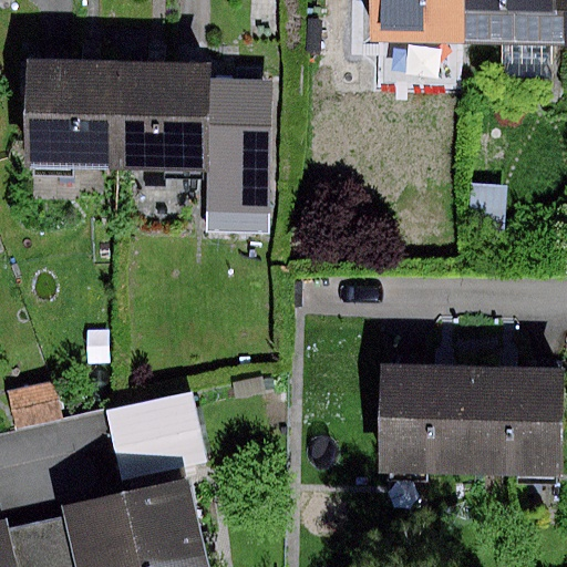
[(466,40),(465,0),(364,0),(364,39),(466,40)]
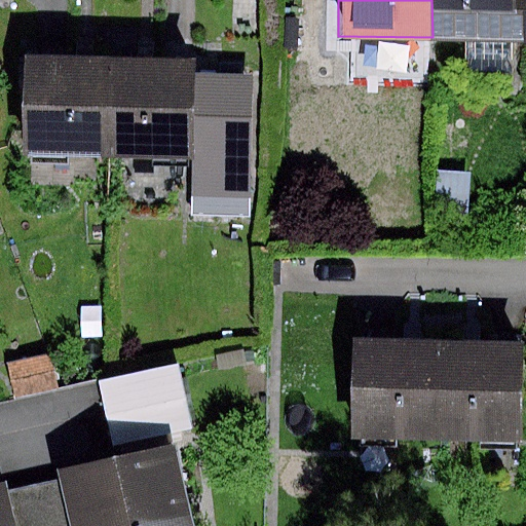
[(525,0),(431,0),(433,37),(470,36),(470,72),(510,72),(510,42),(525,42),(525,0)]
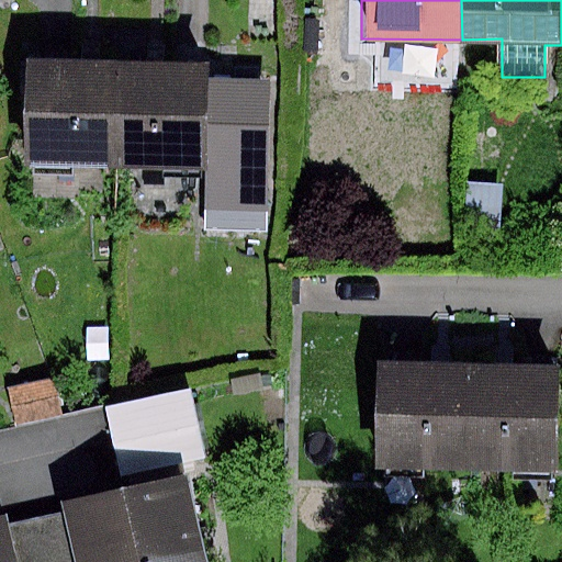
[(120,165),(123,66),(23,63),(20,161),(120,165)]
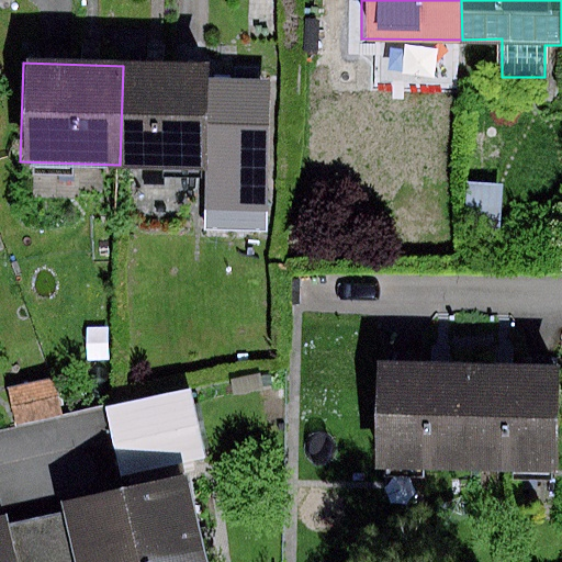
[(208,68),(123,66),(120,165),(208,167),(206,209),(266,211),(270,81),(208,79),(208,68)]
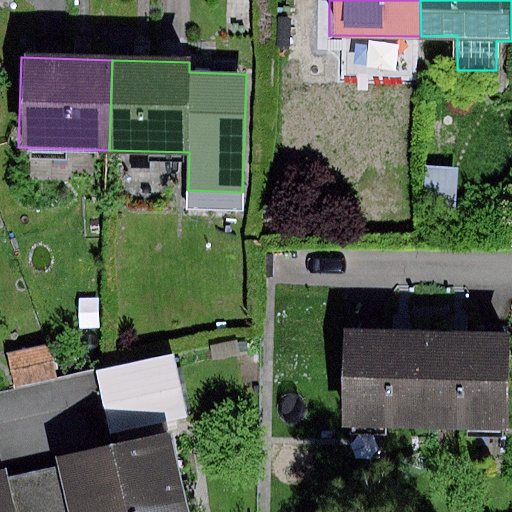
[(457,171),(426,170),(424,212),(455,213),(457,171)]
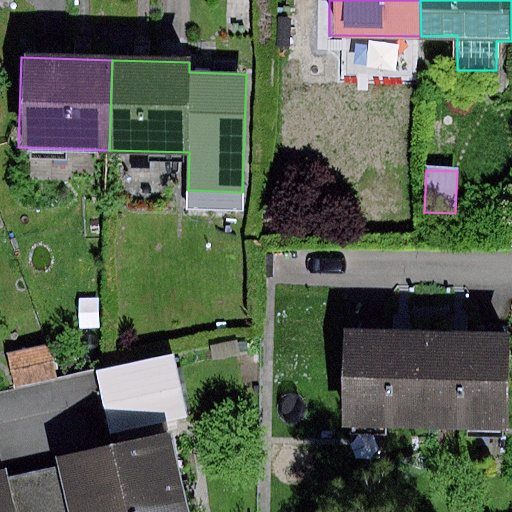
[(421,429),(424,332),(401,332),(342,330),(340,426),(421,429)]
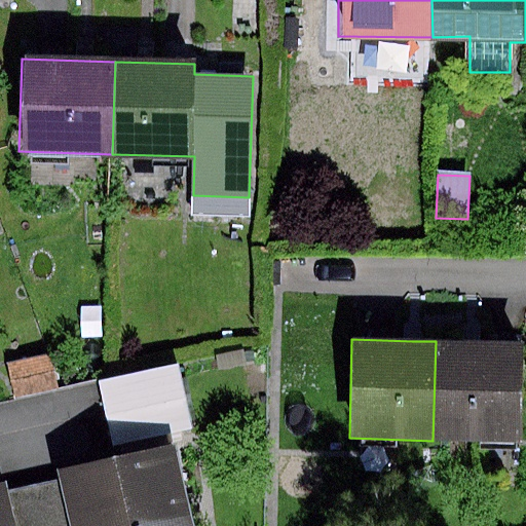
[(471,342),(436,341),(433,441),(516,442),(519,343),(471,342)]
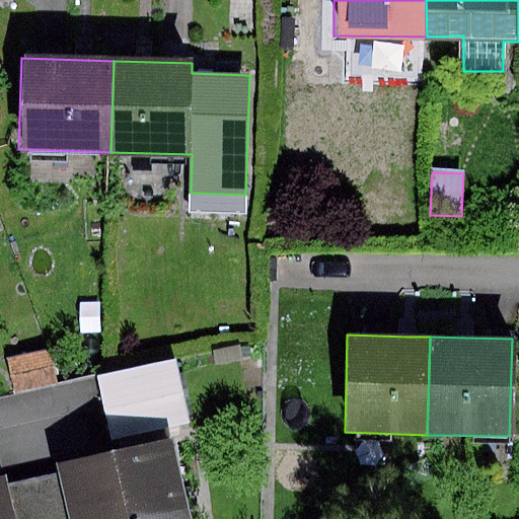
[(49,352),(9,358),(14,391),(54,385),(49,352)]
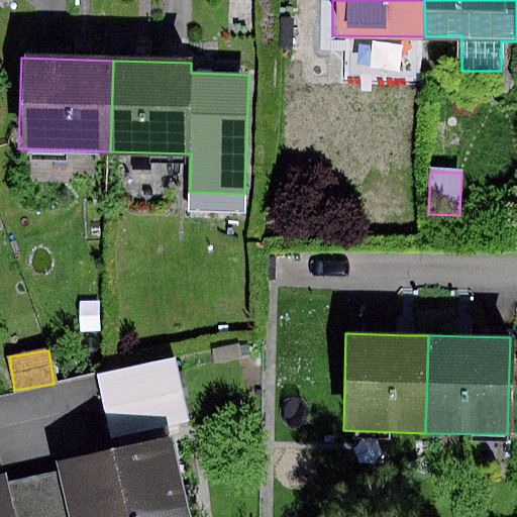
[(174,365),(97,379),(109,439),(186,424),(174,365)]
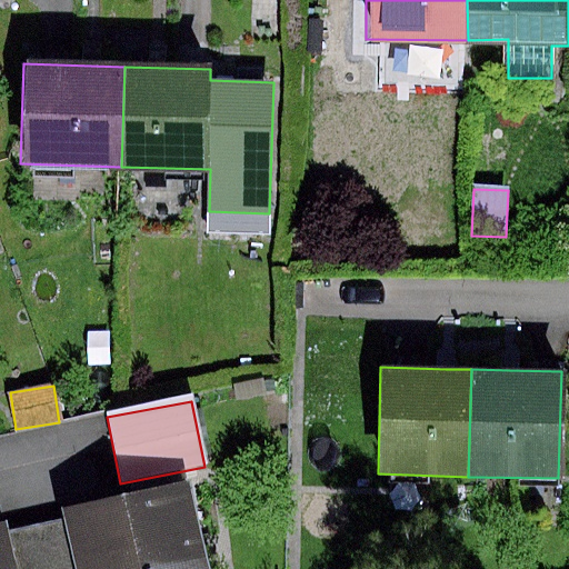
[(202,568),(183,481),(59,509),(61,521),(71,568),(202,568)]
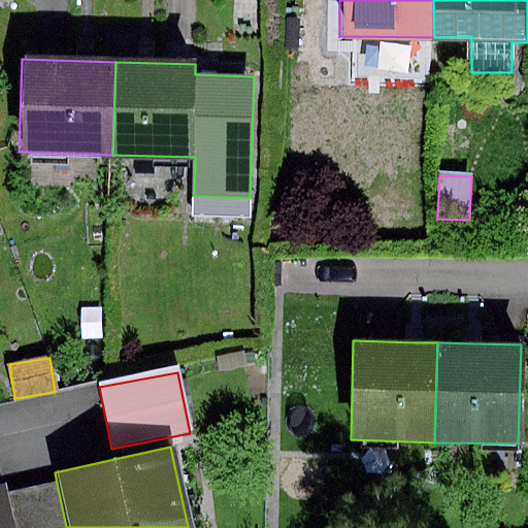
[(66,527),(57,484),(4,495),(10,527),(66,527)]
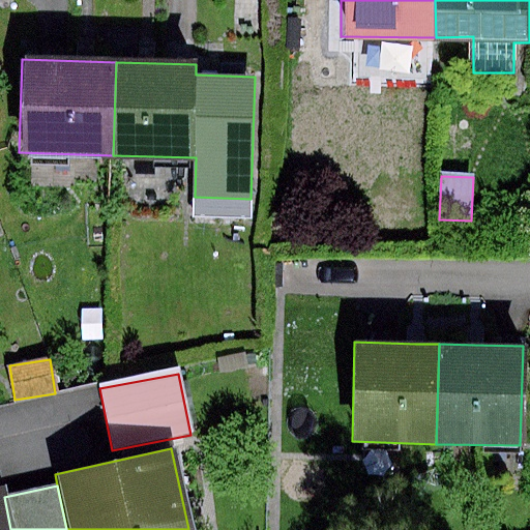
[(1,489),(0,488),(0,529),(10,529),(4,497),(1,489)]
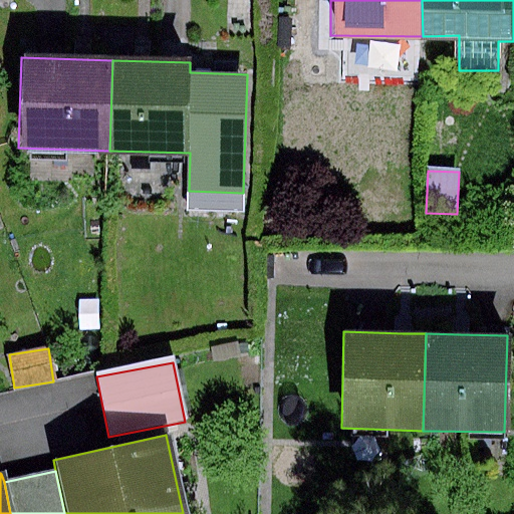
All buildings are outlined.
